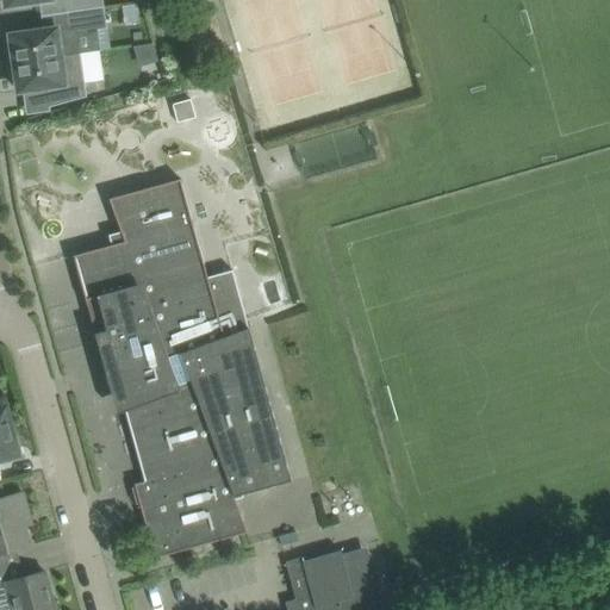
[(54,0),(63,0),(66,13),(104,7),(101,0),(4,0),(6,7),(54,0)]
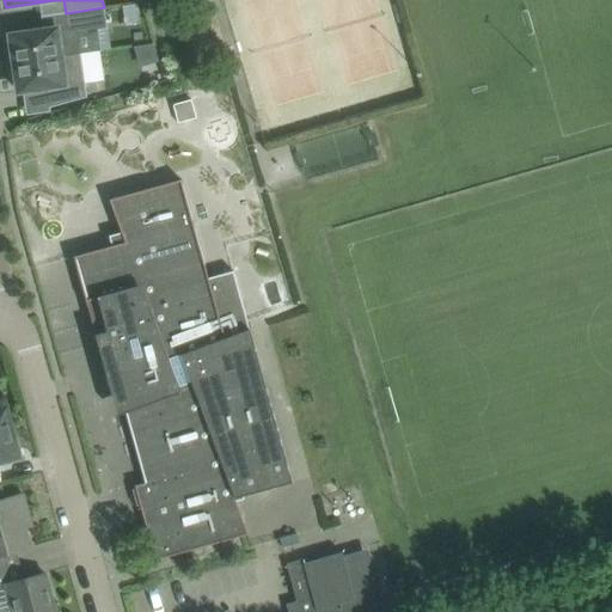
[(13,63),(80,54),(102,51),(98,30),(106,29),(104,7),(66,13),(68,28),(10,36),(11,47),(8,50),(10,59),(13,62),(13,63)]
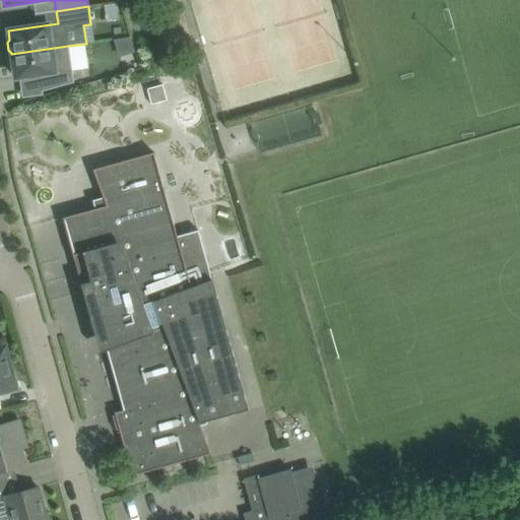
[(130,38),(113,40),(118,56),(134,52),(130,38)]
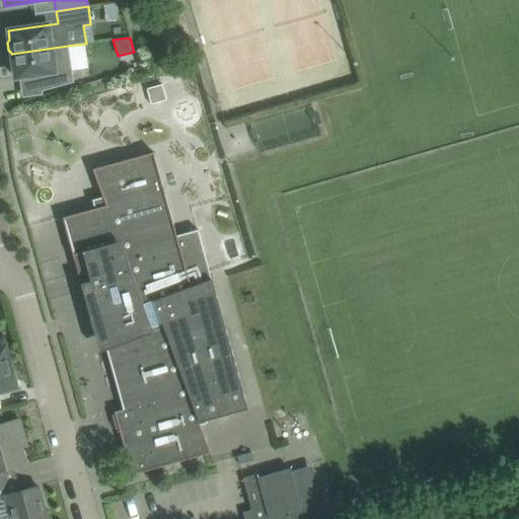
[(68,46),(11,54),(12,56),(9,60),(10,66),(14,69),(15,78),(40,75),(42,91),(73,82),(68,46)]
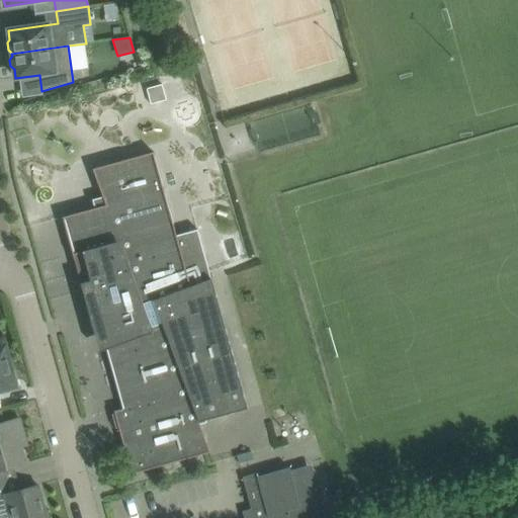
[(146,89),(151,104),(166,100),(162,84),(146,89)]
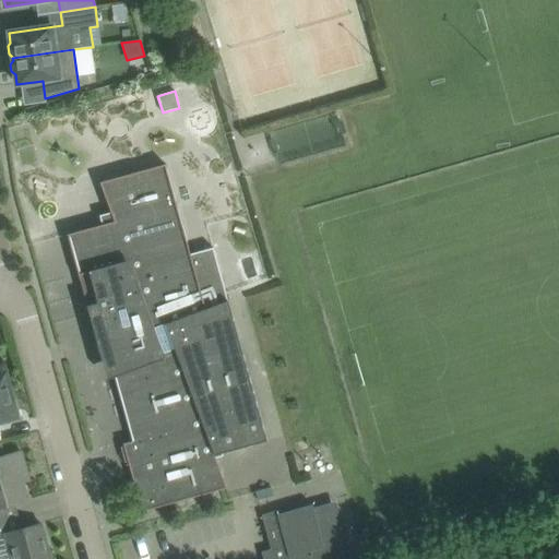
[(96,336),(106,333),(137,324),(139,333),(164,324),(154,296),(222,277),(213,247),(190,253),(165,164),(99,182),(110,212),(99,215),(102,225),(68,234),(96,336)]
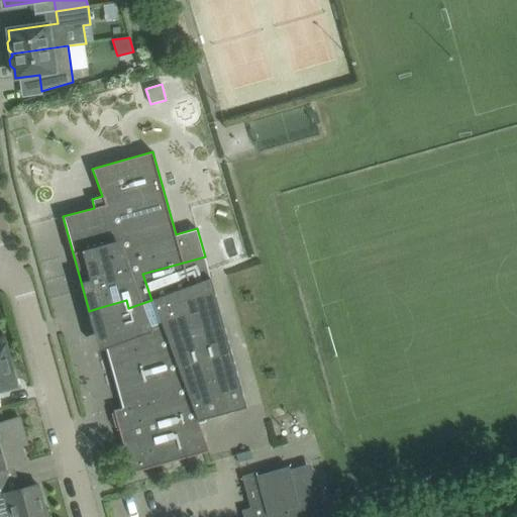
[(131,427),(119,430),(131,473),(210,451),(200,423),(206,421),(206,418),(247,407),(205,256),(142,274),(151,300),(128,308),(126,300),(98,308),(107,342),(105,343),(106,348),(109,347),(125,407),(131,427)]
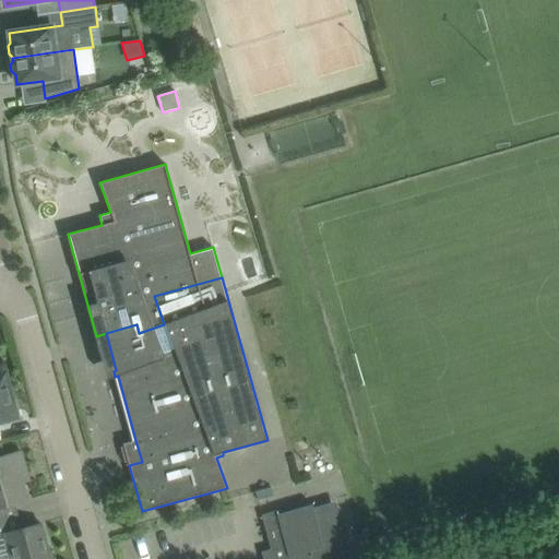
[(0,376),(0,419),(0,420),(2,425),(10,423),(19,407),(15,400),(11,401),(4,376),(0,376)]
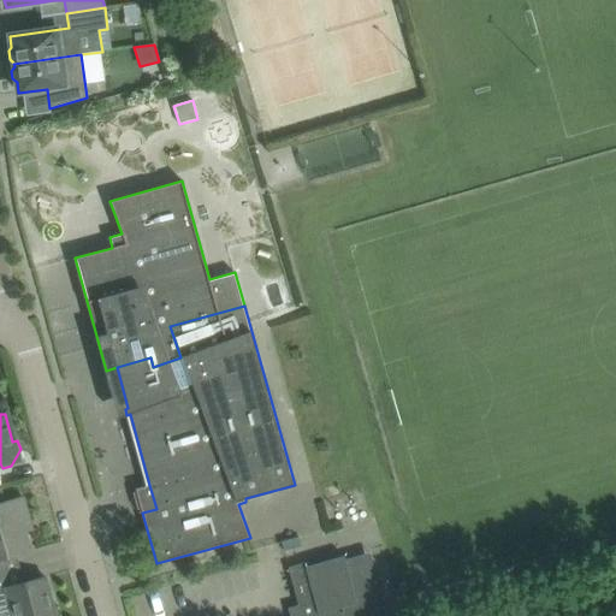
[(136,489),(142,513),(157,509),(149,485),(136,489)]
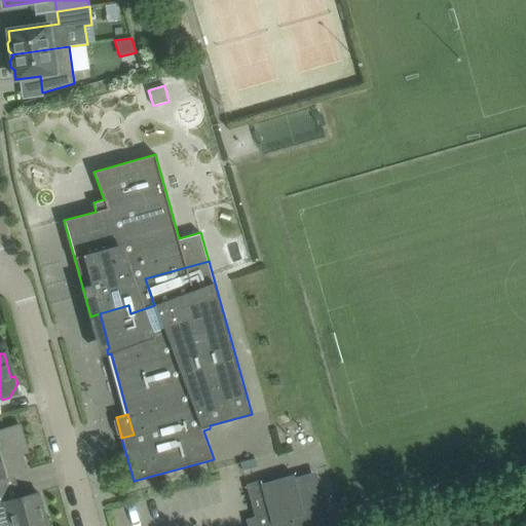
[(0,417),(0,478),(27,471),(14,426),(5,428),(1,417),(0,417)]
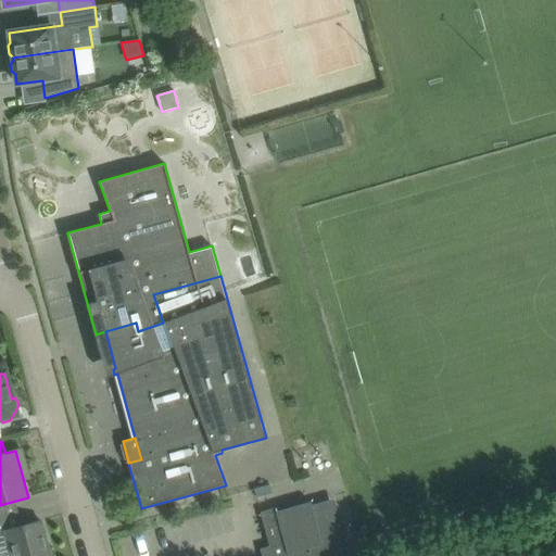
[(269,485),(253,490),(255,497),(257,497),(272,493),(269,485)]
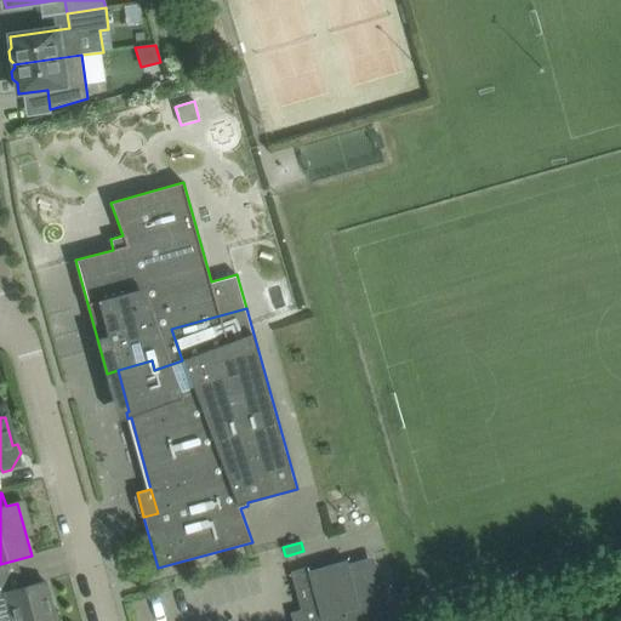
[(292,620),(394,620),(385,582),(355,590),(347,560),(309,570),(308,567),(291,571),(301,610),(290,613),(292,620)]
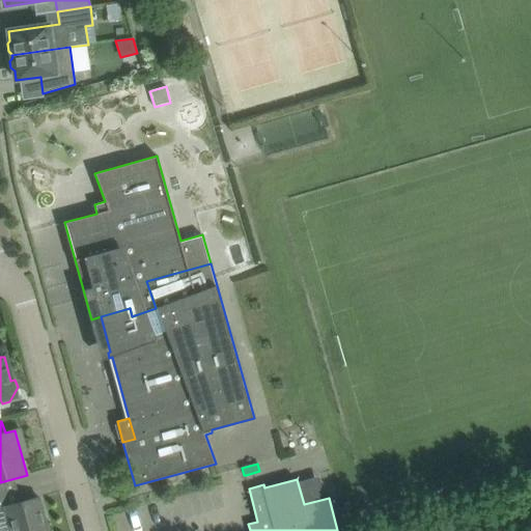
[(48,530),(39,498),(20,503),(5,507),(11,530),(48,530)]
